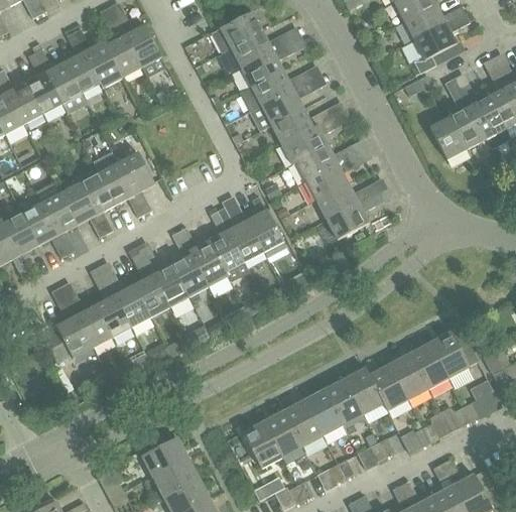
[(0,0),(0,10),(10,5),(7,0),(0,0)]
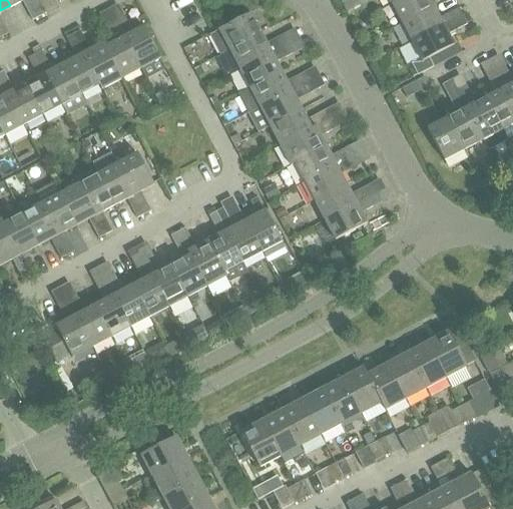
[(32,18),(39,14),(31,0),(7,0),(10,5),(20,0),(23,0),(32,18)]
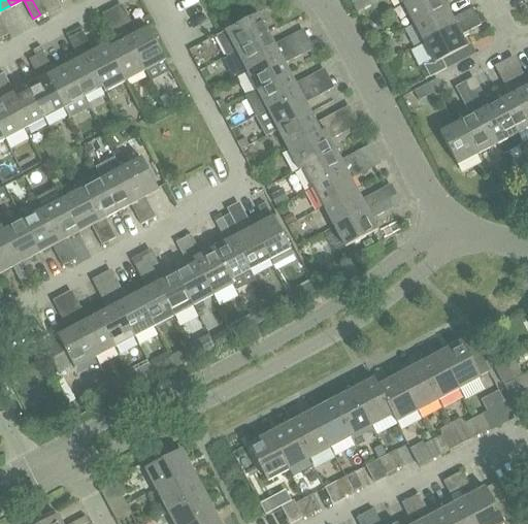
[(32,0),(40,14),(47,10),(42,0),(32,0)]
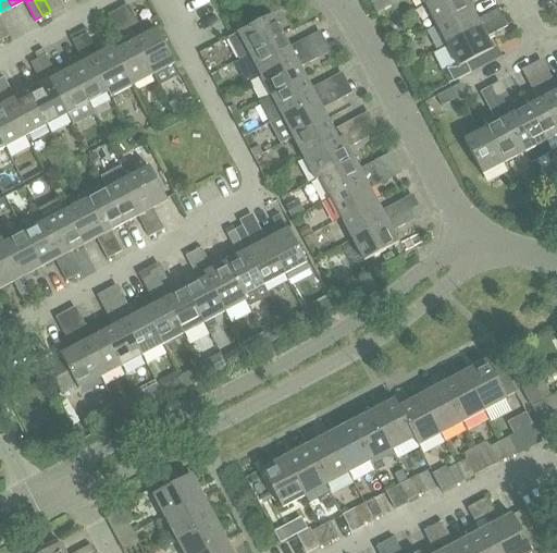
[(239,57),(249,52),(283,34),(272,12),(276,10),(280,8),(285,0),(263,0),(249,8),(256,21),(229,35),(239,57)]
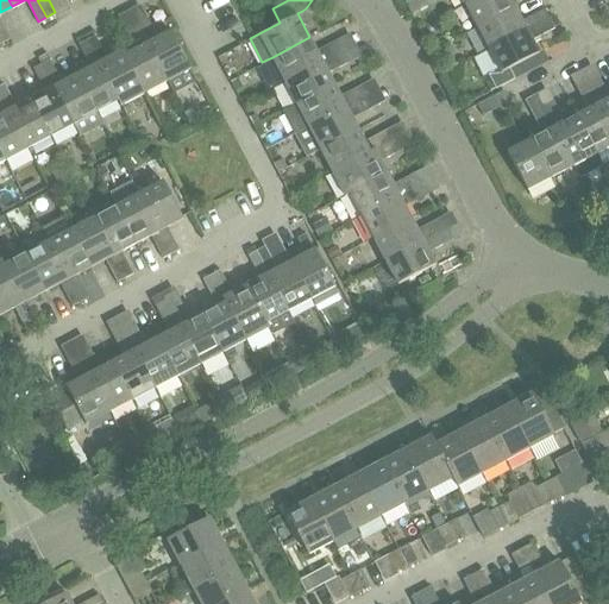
[(477,24),(514,4),(512,0),(466,0),(464,1),(477,24)]
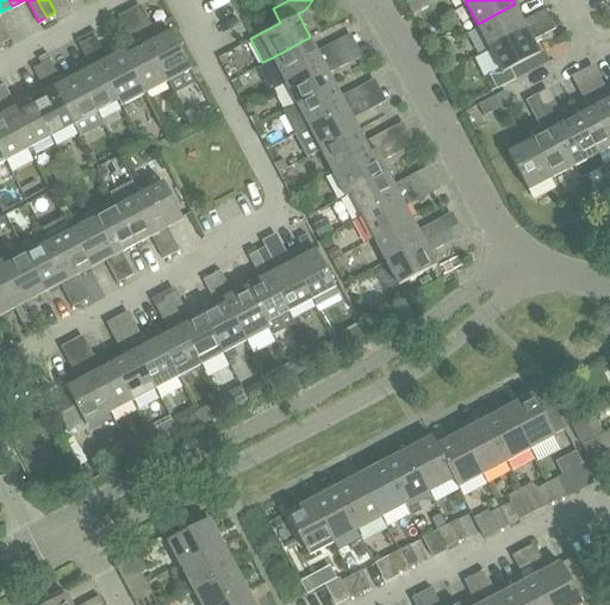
[(515,4),(478,24),(490,47),(551,14),(546,6),(523,19),(515,4)]
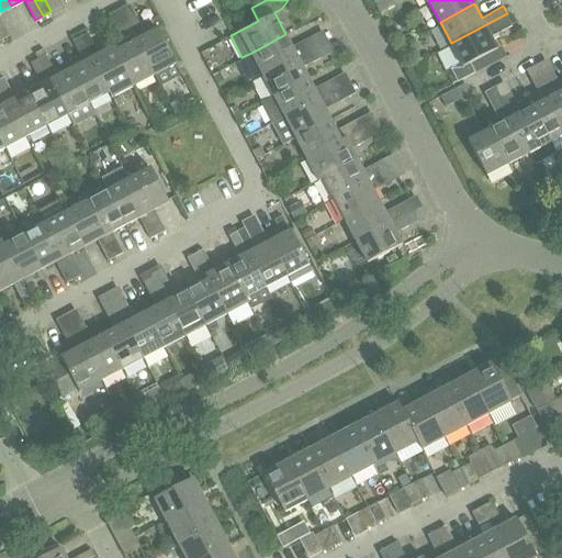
[(510,21),(507,13),(451,43),(457,55),(456,62),(450,65),(458,78),(474,69),(471,60),(497,47),(490,32),(510,21)]
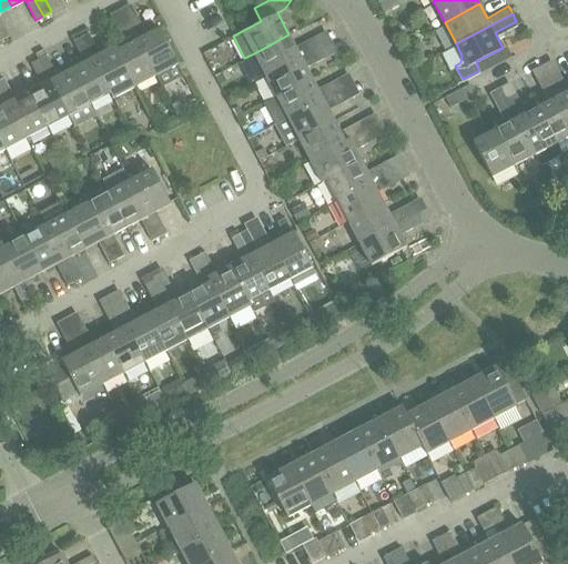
[(9,33),(1,18),(0,18),(0,36),(1,38),(9,33)]
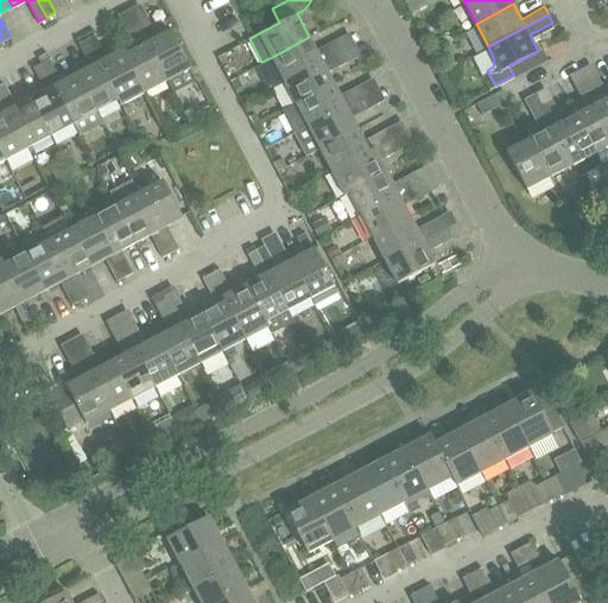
[(154,29),(151,21),(139,27),(144,35),(154,29)]
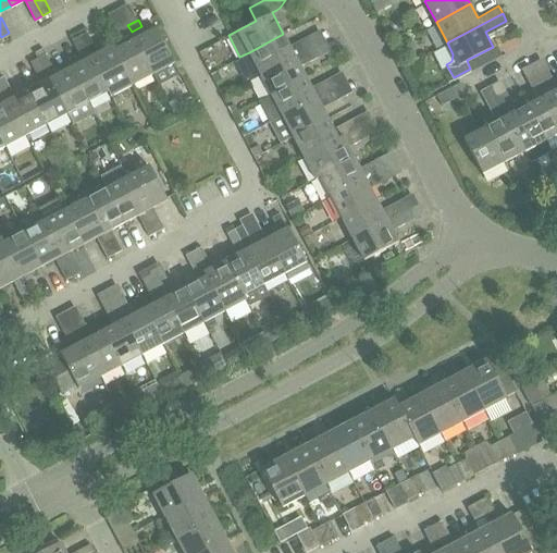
[(132,32),(127,25),(118,31),(121,37),(132,32)]
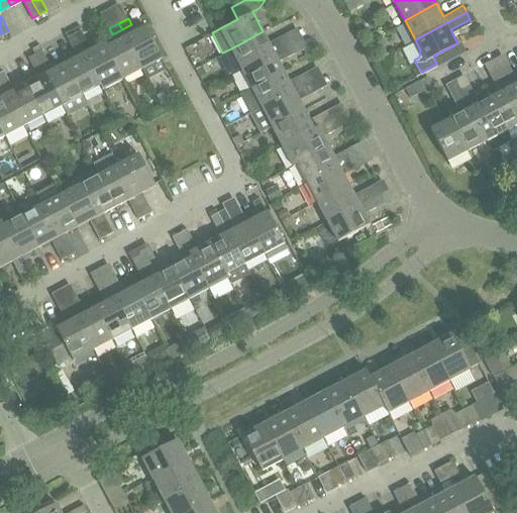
[(124,35),(141,68),(162,57),(144,24),(134,30),(124,35)]
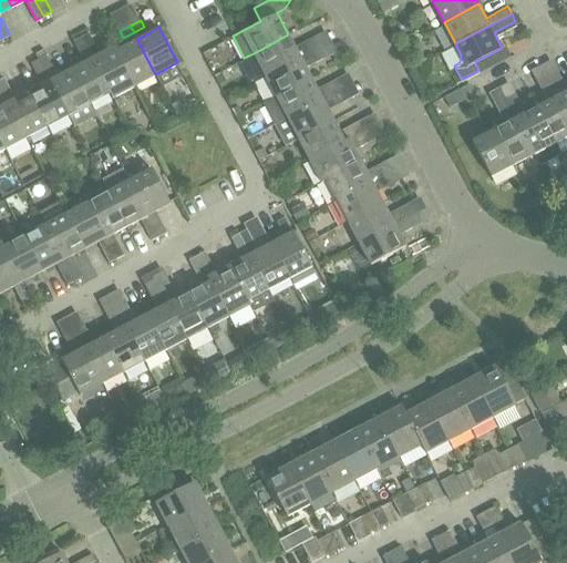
[(89,50),(96,45),(89,31),(81,34),(89,50)]
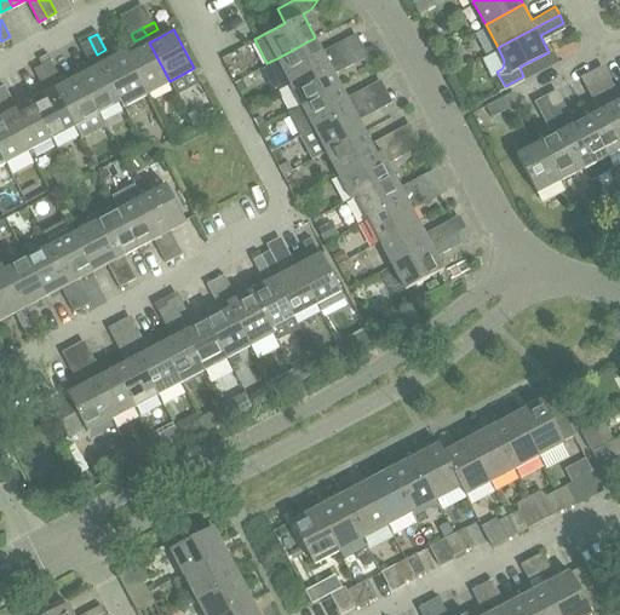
[(87,58),(97,55),(89,38),(79,42),(87,58)]
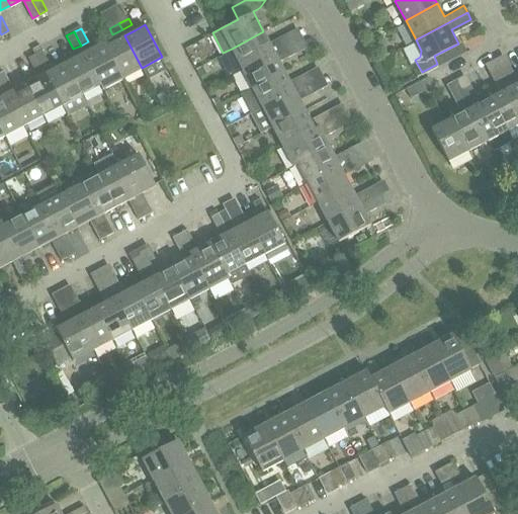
[(268,41),(263,31),(232,49),(242,68),(285,45),(280,35),(268,41)]
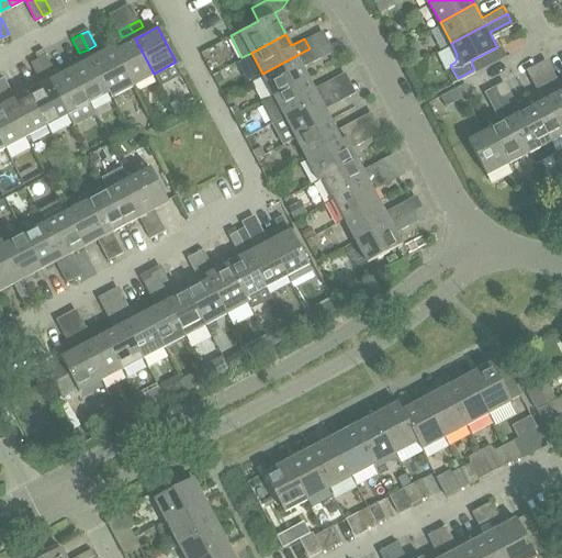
[(125,44),(115,48),(114,49),(133,84),(154,74),(135,38),(125,44)]
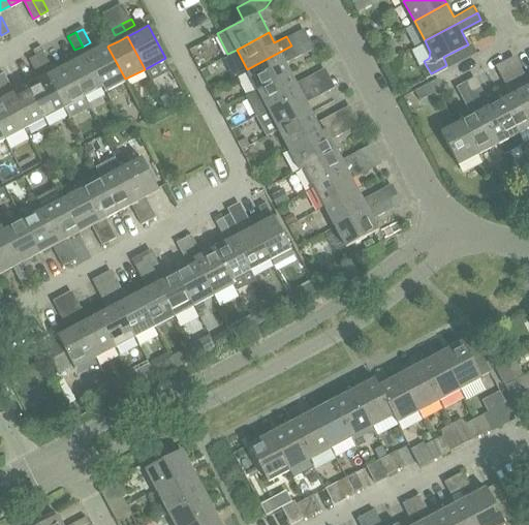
[(104,90),(125,79),(107,47),(109,45),(106,41),(93,49),(86,53),(102,85),(101,86),(104,90)]
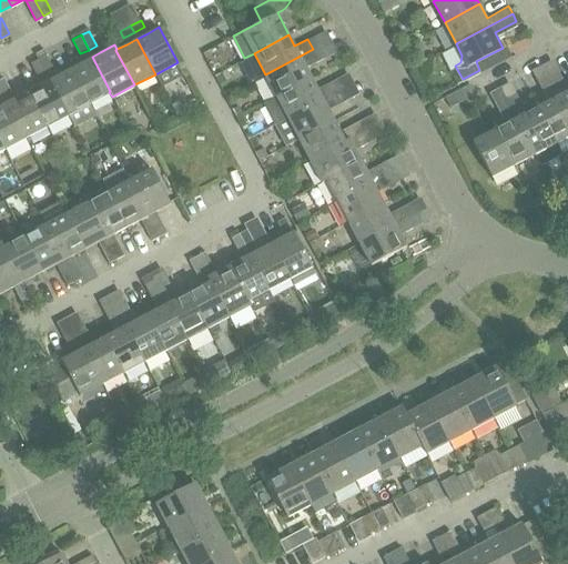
[(265,74),(276,96),(311,78),(305,67),(318,60),(313,49),(265,74)]
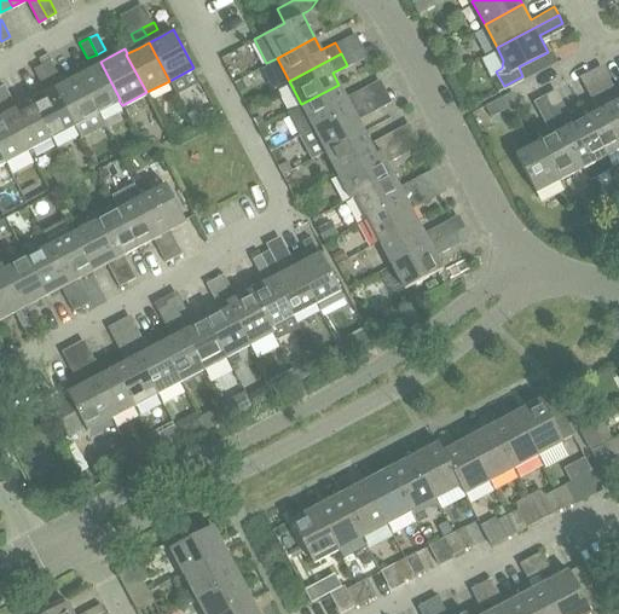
[(103,122),(97,111),(76,74),(65,80),(62,73),(58,74),(50,58),(41,62),(74,123),(80,134),(103,122)]
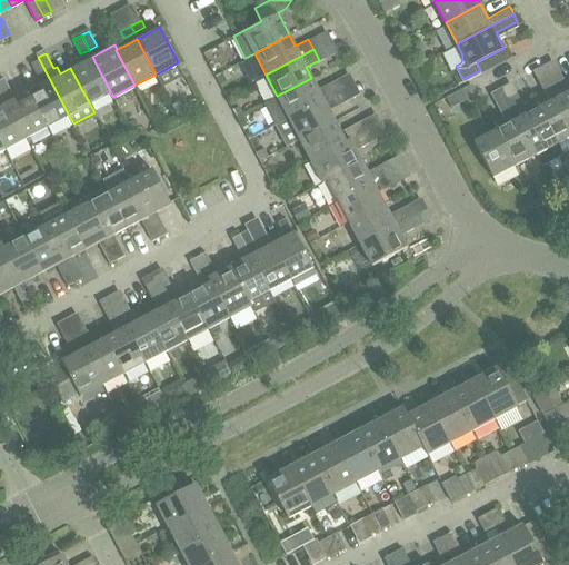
[(29,90),(47,125),(68,114),(38,57),(31,61),(42,82),(29,90)]
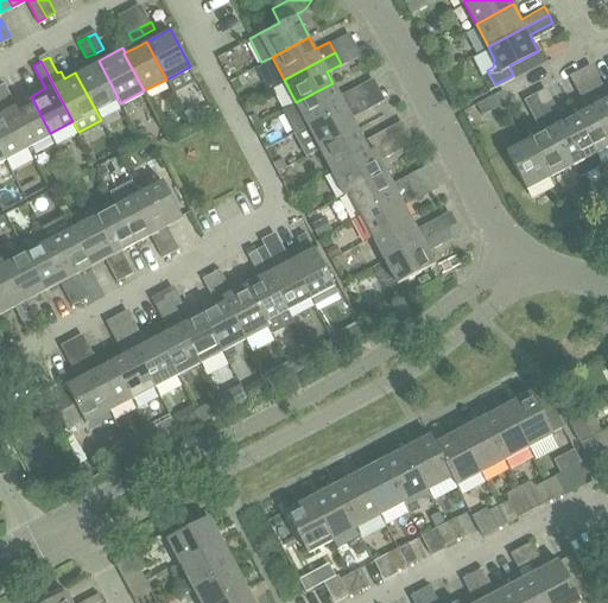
[(90,64),(75,73),(95,109),(116,99),(118,97),(99,61),(90,64)]
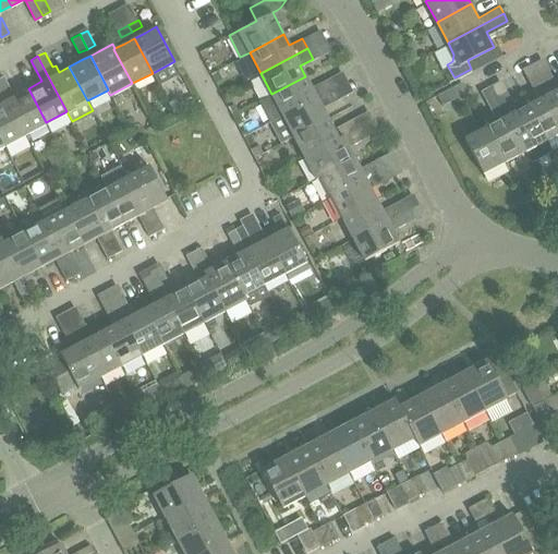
[(7,99),(25,134),(46,122),(28,88),(14,95),(3,74),(0,75),(0,85),(3,93),(7,99)]
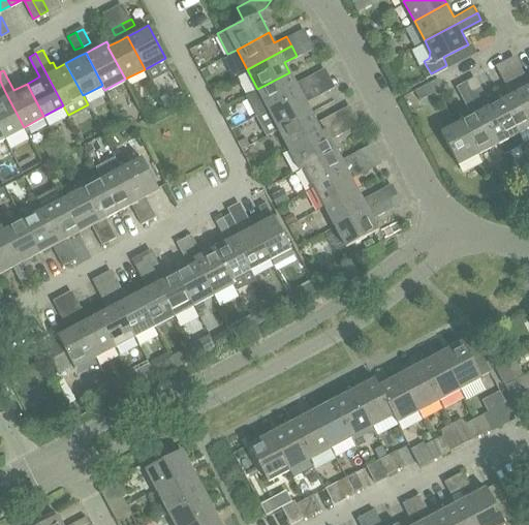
[(527,78),(524,71),(514,76),(518,83),(527,78)]
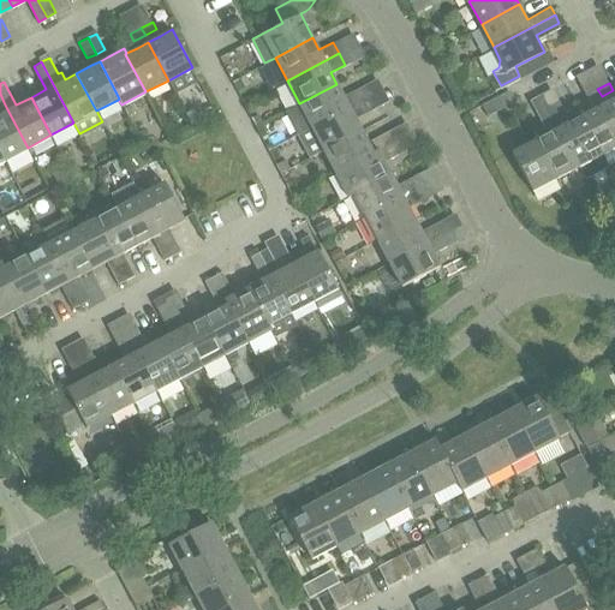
[(336,84),(299,103),(285,111),(297,133),(311,126),(363,100),(357,88),(342,95),(336,84)]
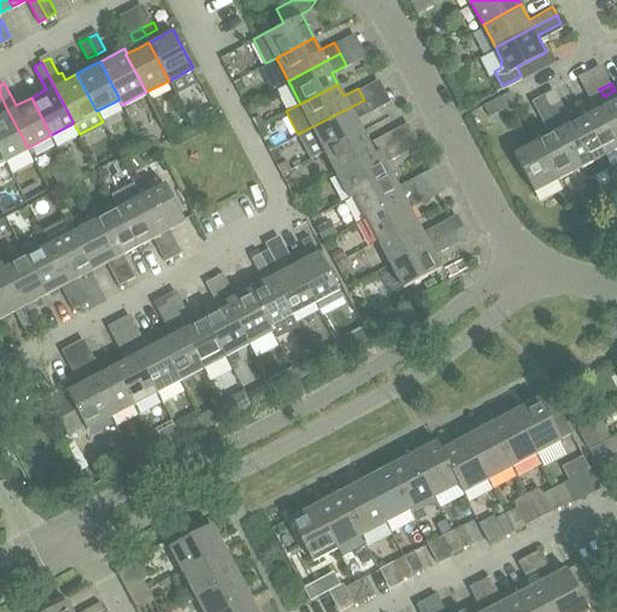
[(604,96),(599,89),(588,95),(592,103),(604,96)]
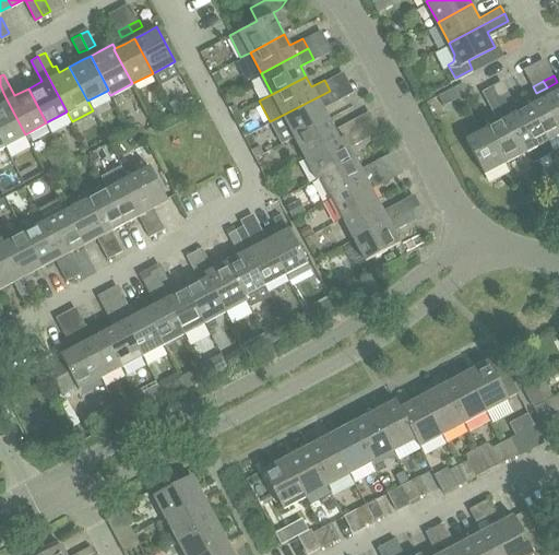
[(558,110),(558,87),(549,93),(558,110)]
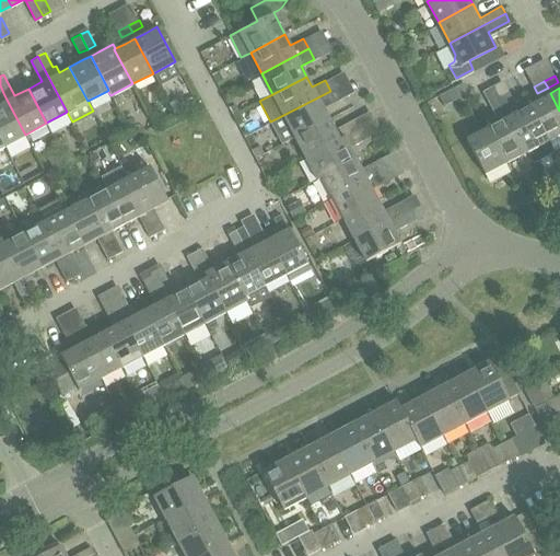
[(446,90),(439,94),(444,105),(452,101),(446,90)]
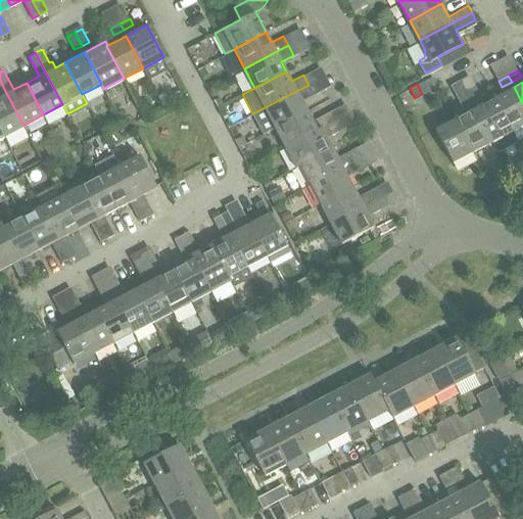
[(265,107),(275,127),(307,110),(302,100),(314,94),(308,85),(265,107)]
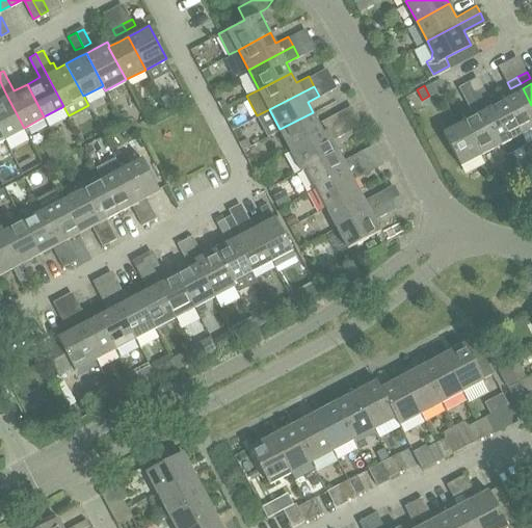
[(513,94),(503,100),(521,132),(531,126),(531,105),(523,88),(513,94)]
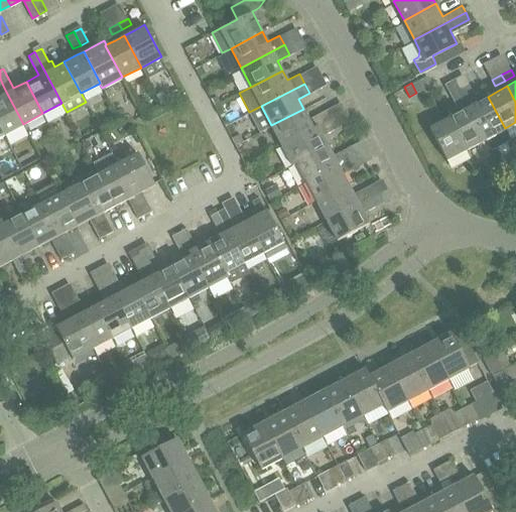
[(486,138),(505,128),(488,97),(479,101),(473,90),(463,95),(486,138)]
